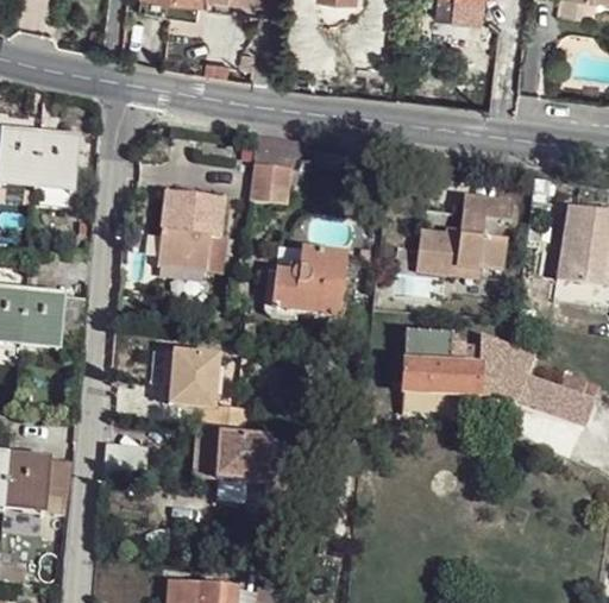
[(139,0),(139,5),(171,10),(173,0),(139,0)]
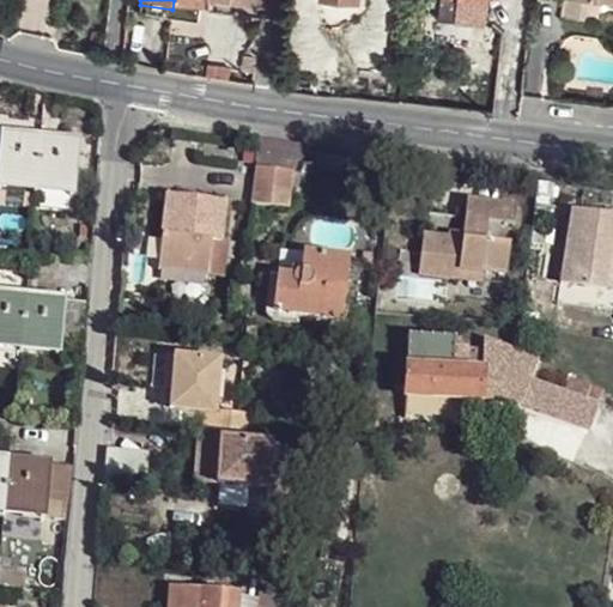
[(174,0),(173,10),(199,13),(201,0),(174,0)]
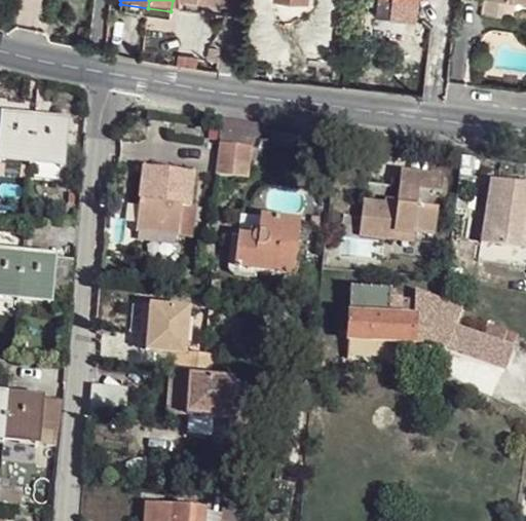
[(483,0),(482,9),(513,13),(515,0),(483,0)]
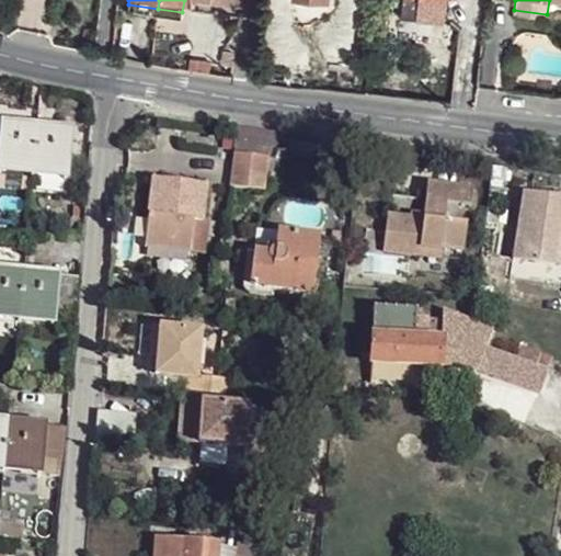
[(190,56),(189,67),(209,69),(212,58),(190,56)]
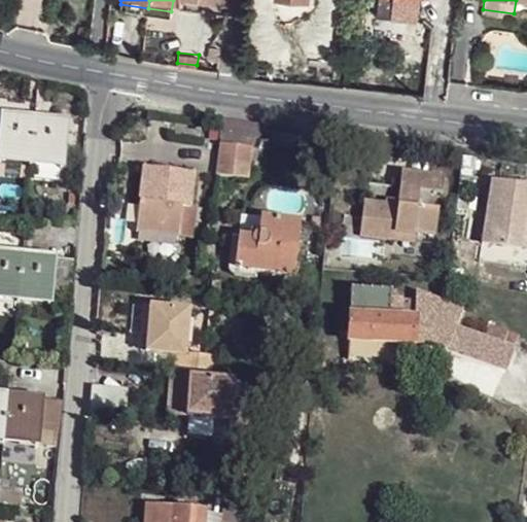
[(2,111),(0,131),(0,157),(63,163),(66,117),(2,111)]
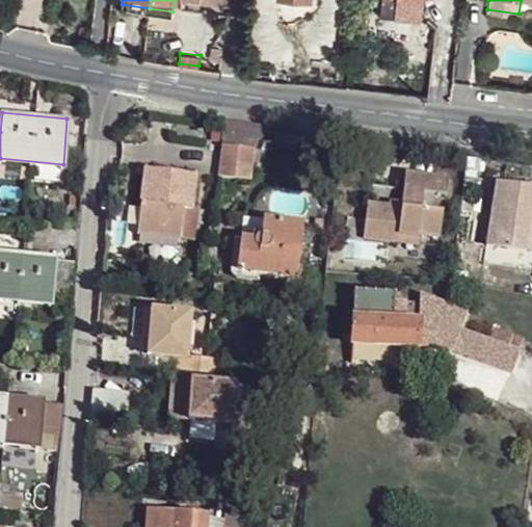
[(250,176),(254,145),(222,142),(221,141),(218,173),(250,176)]
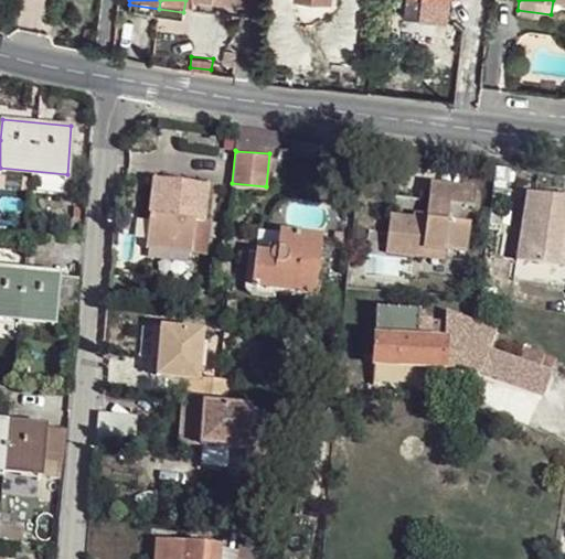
[(153,173),(146,243),(191,248),(194,216),(204,217),(209,181),(153,173)]
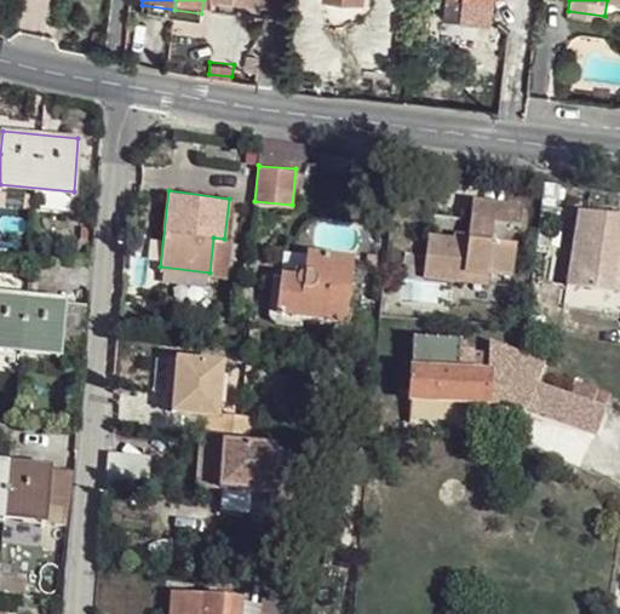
[(428,231),(423,273),(463,277),(464,265),(488,268),(512,271),(515,242),(491,240),(493,218),(521,222),(523,202),(471,196),(468,231),(468,236),(452,234),(428,231)]
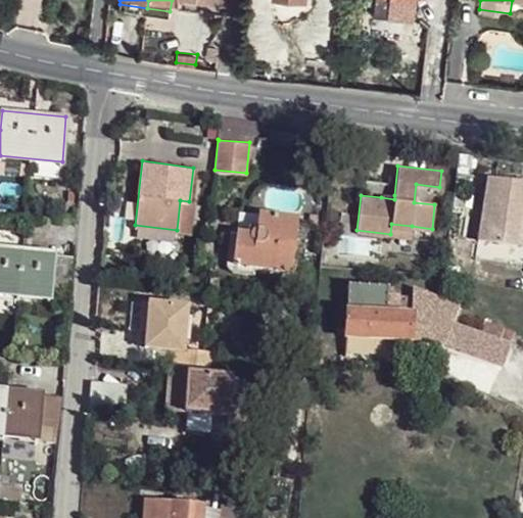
[(522,181),(486,176),(477,237),(519,243),(522,218),(522,181)]
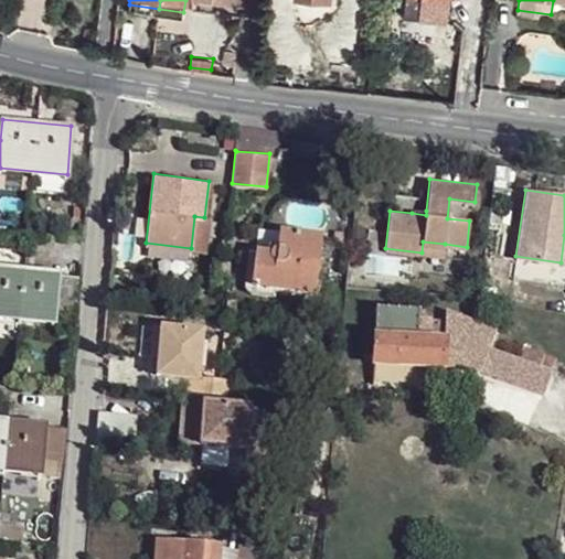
[(0,211),(0,227),(25,229),(27,214),(0,211)]
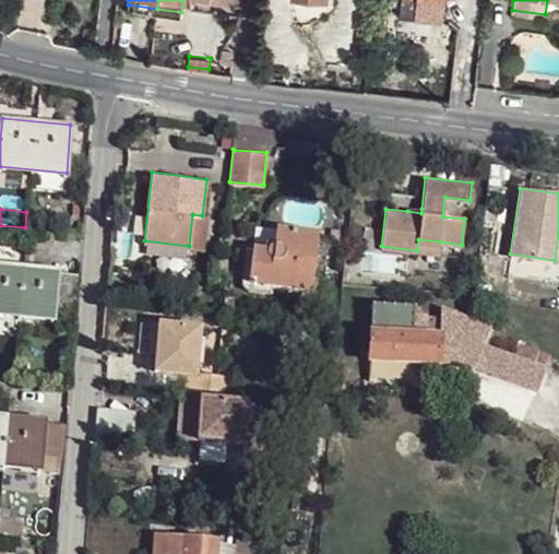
[(70,212),(69,233),(81,233),(83,213),(70,212)]
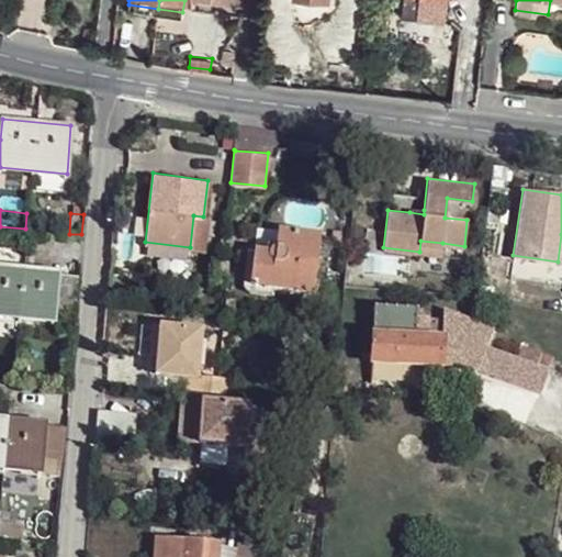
[(193,215),(190,247),(204,248),(208,216),(203,216),(193,215)]
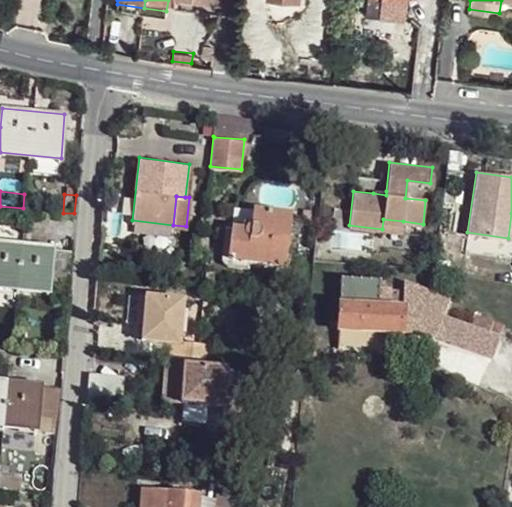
[(232,225),(229,256),(283,263),(290,211),(254,206),(252,223),(251,223),(247,223),(244,227),(232,225)]
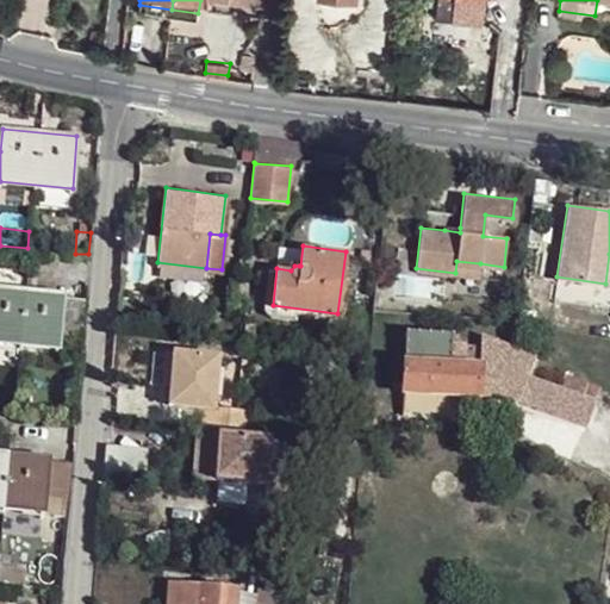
[(456,261),(455,273),(479,275),(480,263),(456,261)]
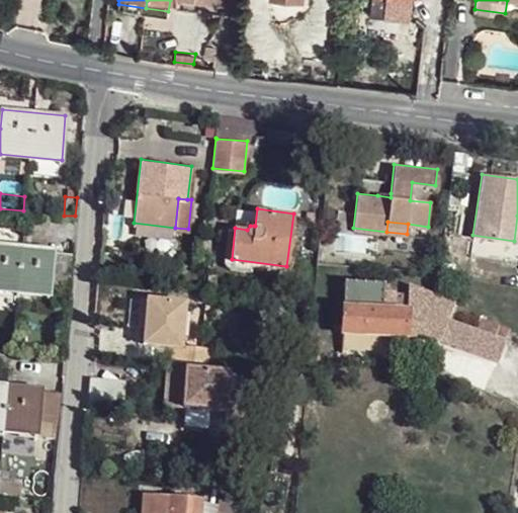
[(472,235),(470,249),(517,255),(517,241),(514,241),(472,235)]
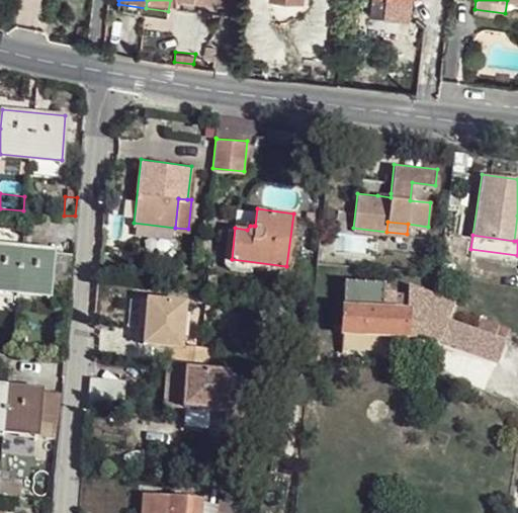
[(0,243),(0,288),(50,293),(68,294),(72,250),(53,249),(0,243)]
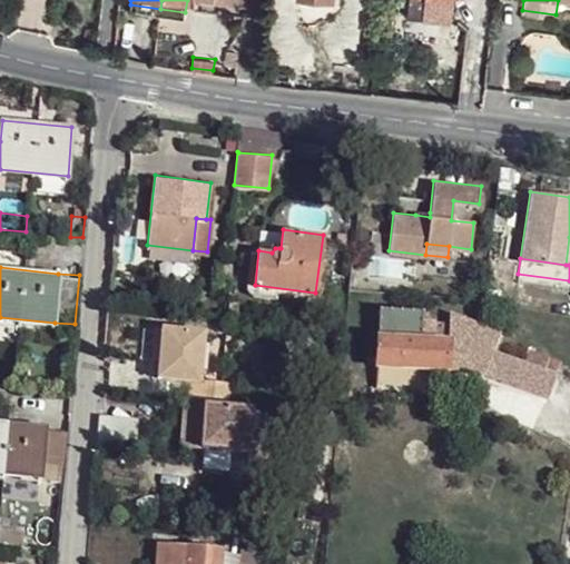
[(379,306),(375,365),(448,369),(449,339),(434,338),(421,338),(421,318),(422,309),(379,306)]
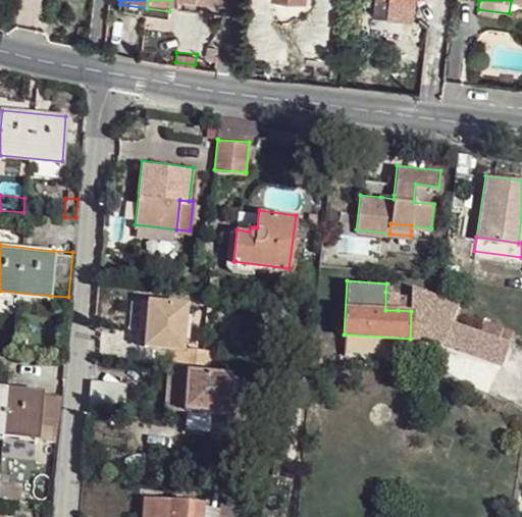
[(385,292),(385,310),(398,310),(399,302),(412,302),(413,293),(385,292)]
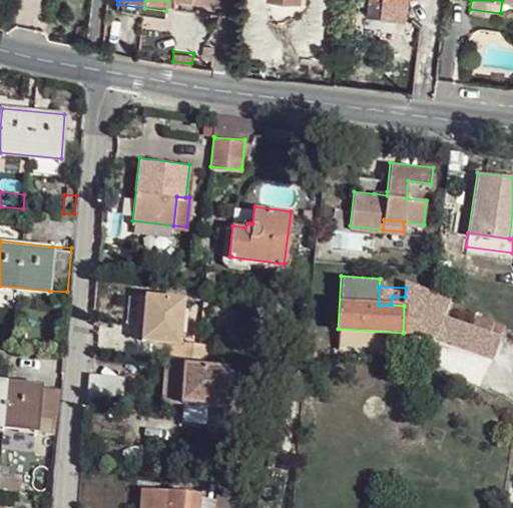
[(135,321),(143,322),(145,294),(138,294),(135,321)]
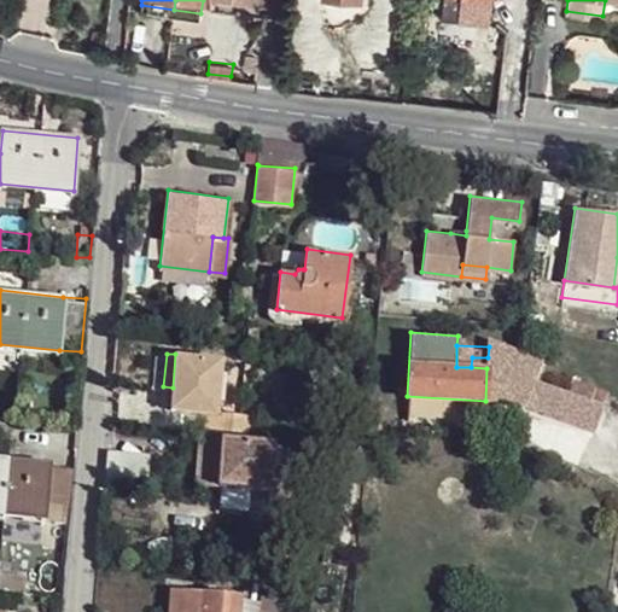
[(173,397),(172,407),(204,409),(203,429),(258,432),(260,412),(217,408),(222,357),(175,354),(173,388),(173,397)]
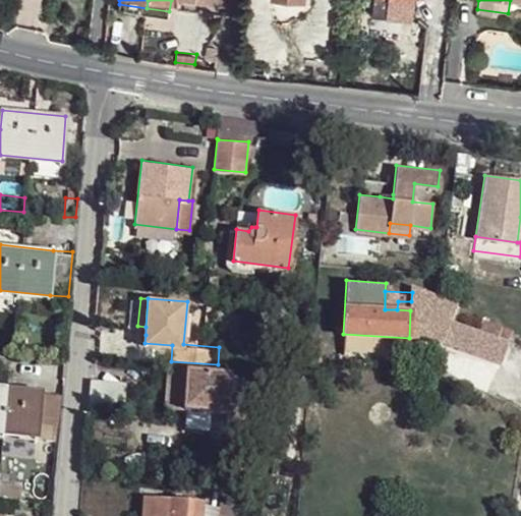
[(410,310),(409,338),(426,338),(443,341),(501,361),(508,339),(498,335),(502,323),(481,317),(477,328),(451,319),(411,305),(410,310)]
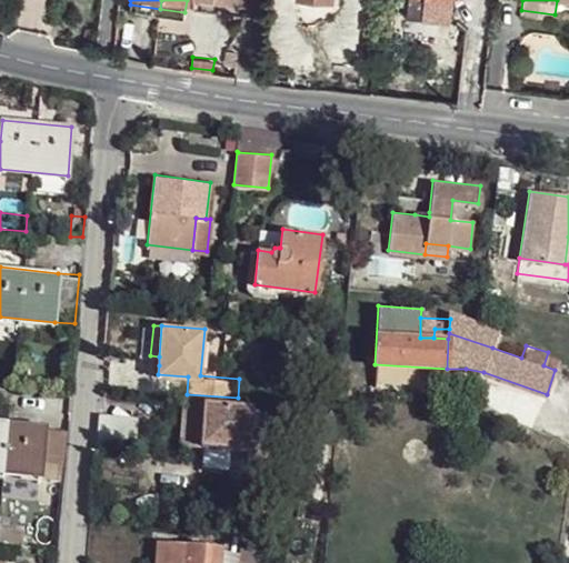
[(543,365),(555,370),(560,357),(548,352),(543,365)]
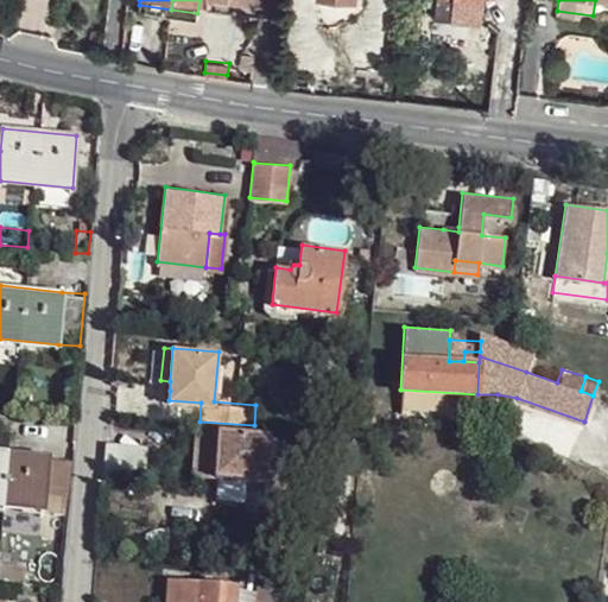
[(266,479),(270,433),(235,431),(235,425),(196,423),(192,473),(215,475),(266,479)]
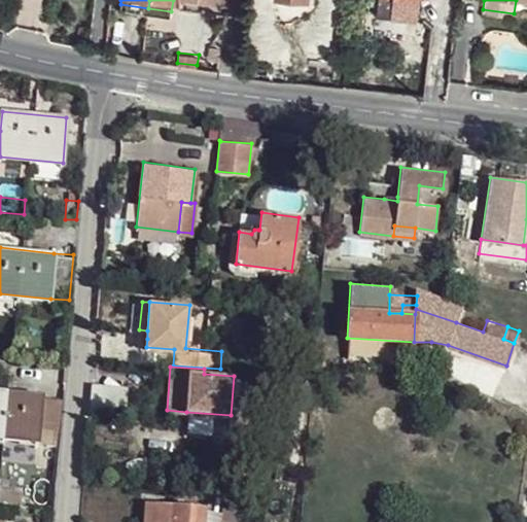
[(126,412),(127,382),(89,382),(89,412),(126,412)]
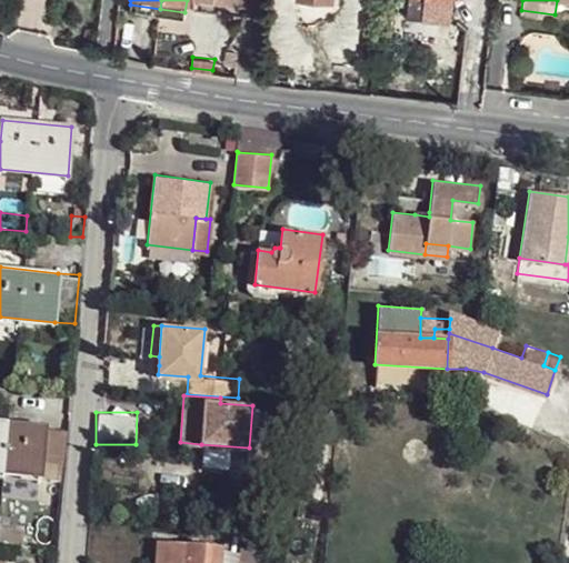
[(0,421),(0,470),(41,474),(45,425),(0,421)]
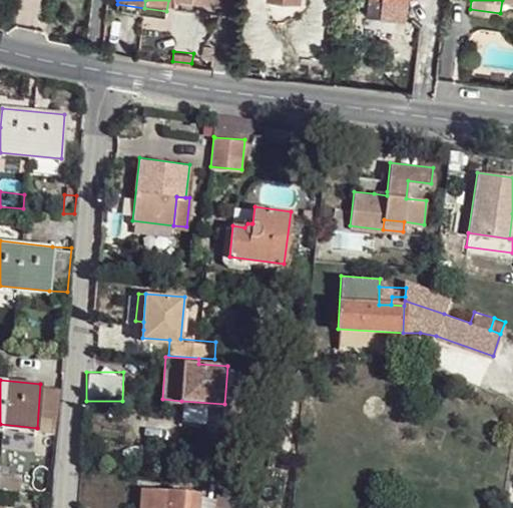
[(42,431),(57,431),(58,386),(42,386),(42,431)]
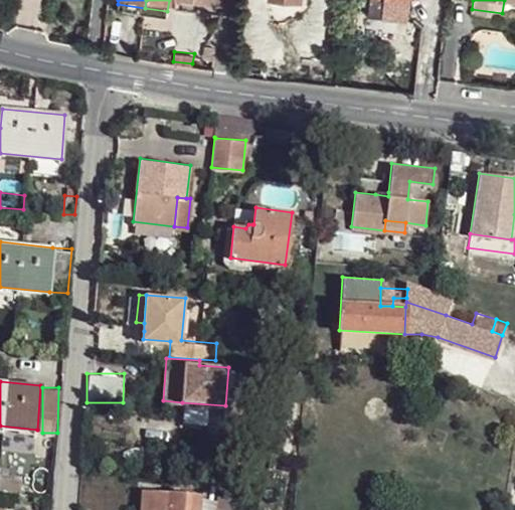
[(0,474),(0,491),(20,493),(22,476),(0,474)]
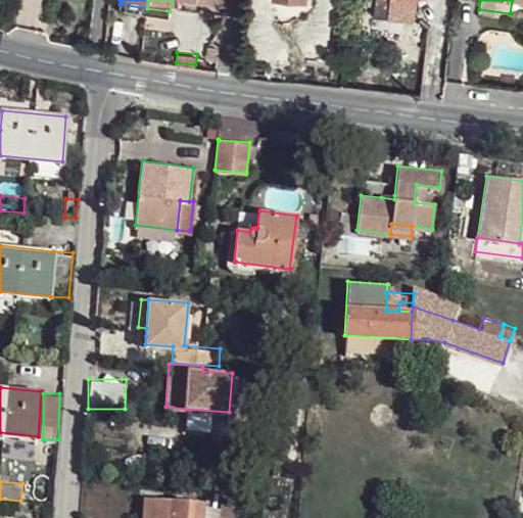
[(230,495),(229,501),(242,504),(243,497),(230,495)]
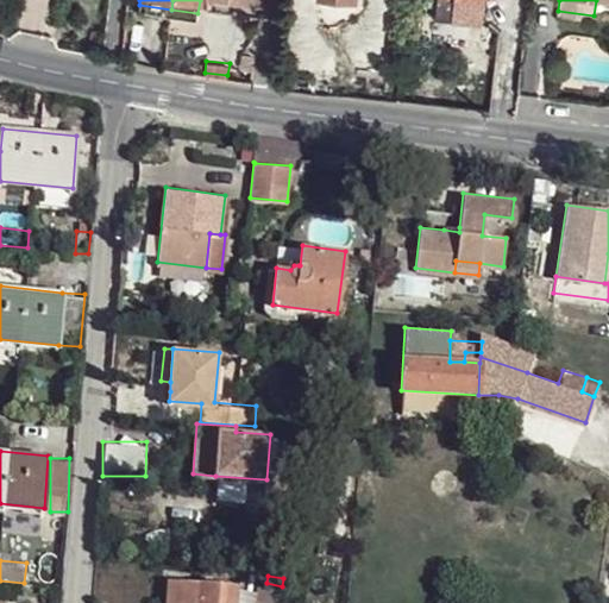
[(169,577),(165,602),(237,602),(238,583),(169,577)]
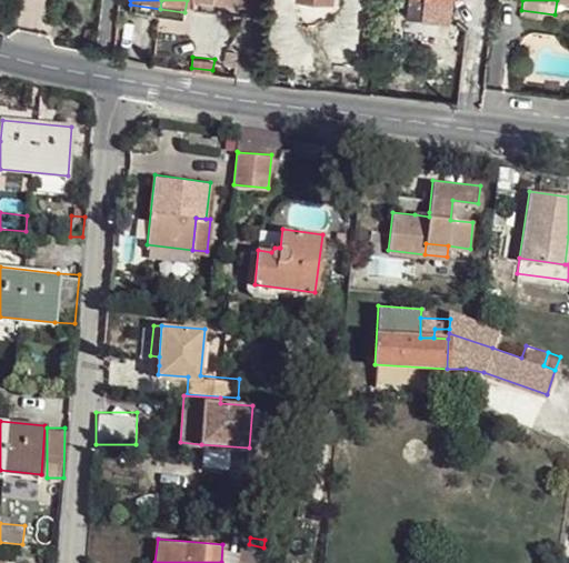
[(241,543),(237,562),(259,562),(263,548),(249,544),(241,543)]
